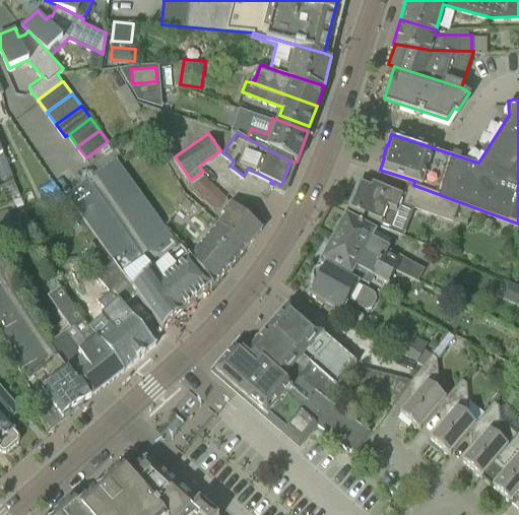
[(213,282),(215,280),(190,253),(185,248),(175,237),(117,157),(96,172),(87,177),(145,256),(163,277),(160,279),(163,282),(184,308),(208,286),(211,283),(213,282)]
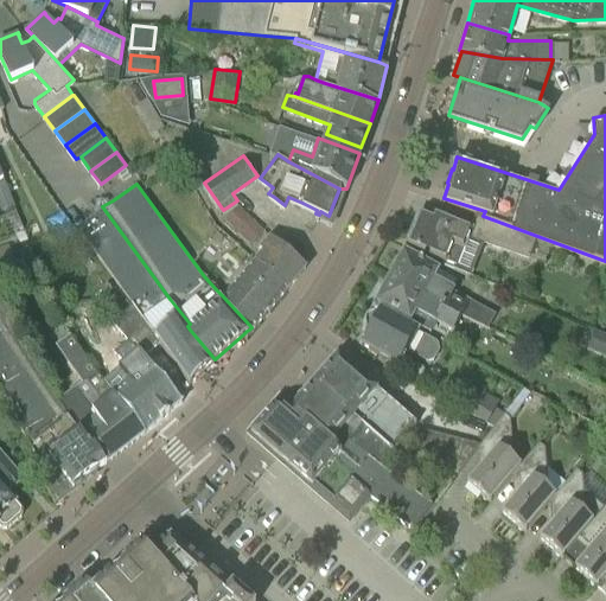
[(80,227),(133,301),(160,340),(190,382),(215,359),(190,330),(187,326),(190,324),(170,299),(102,206),(80,227)]
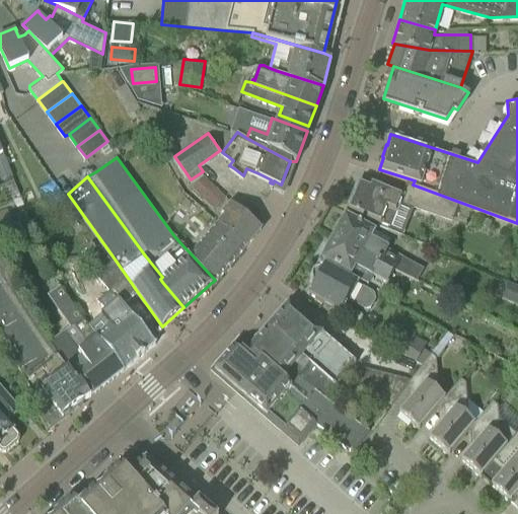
[(452,219),(459,202),(413,185),(413,188),(414,188),(410,197),(401,194),(401,193),(371,180),(370,185),(359,179),(354,193),(352,192),(347,203),(350,204),(349,207),(389,223),(387,227),(402,233),(414,205),(452,219)]
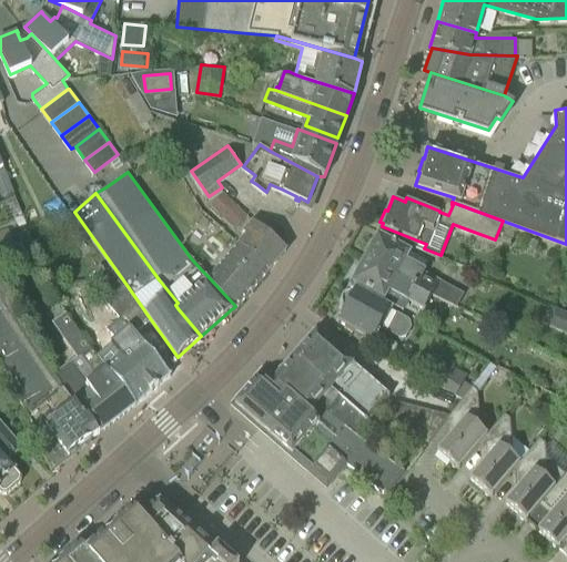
[(22,212),(13,215),(17,224),(26,221),(22,212)]
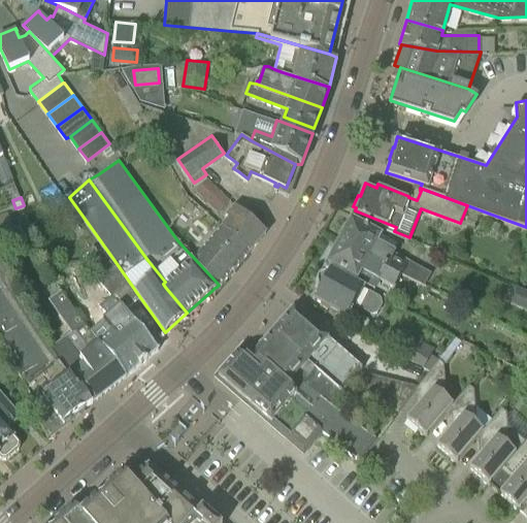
[(229,216),(213,233),(242,258),(250,249),(266,229),(251,216),(235,202),(226,213),(229,216)]
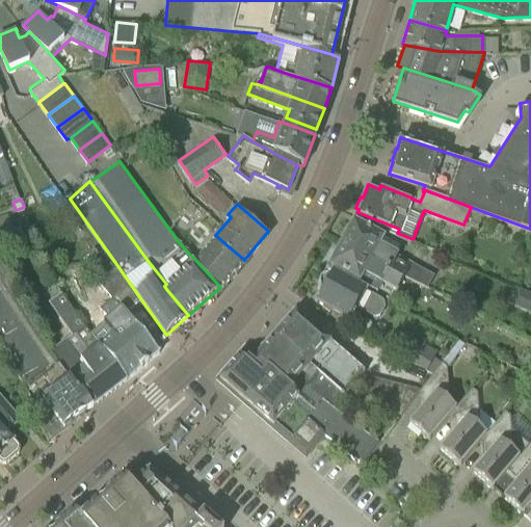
[(342,240),(405,274),(428,286),(434,273),(413,262),(379,243),(385,235),(354,218),(342,240)]
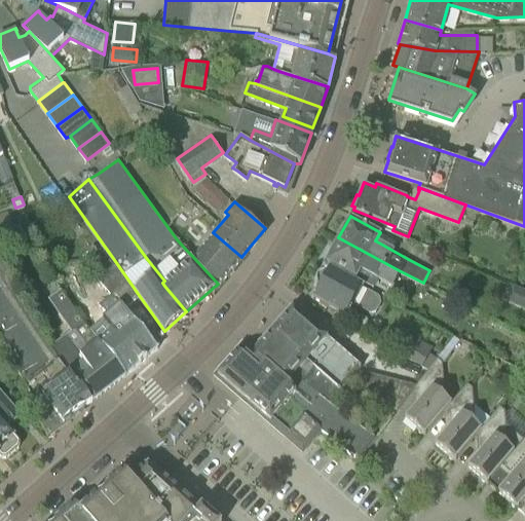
[(218,284),(241,257),(213,232),(192,256),(218,284)]
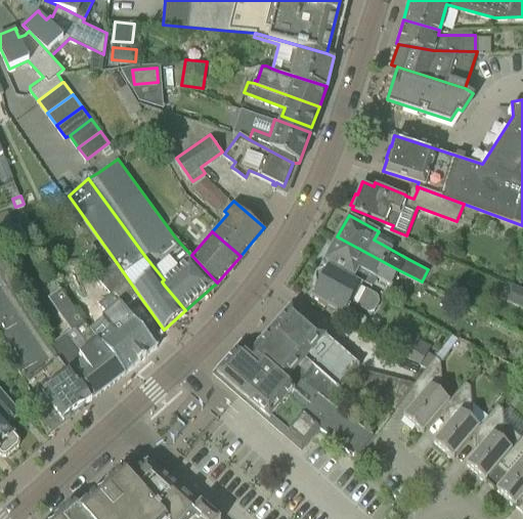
[(327,255),(325,258),(355,274),(354,275),(372,285),(377,275),(392,284),(399,270),(337,236),(332,246),(329,247),(325,252),(327,255)]
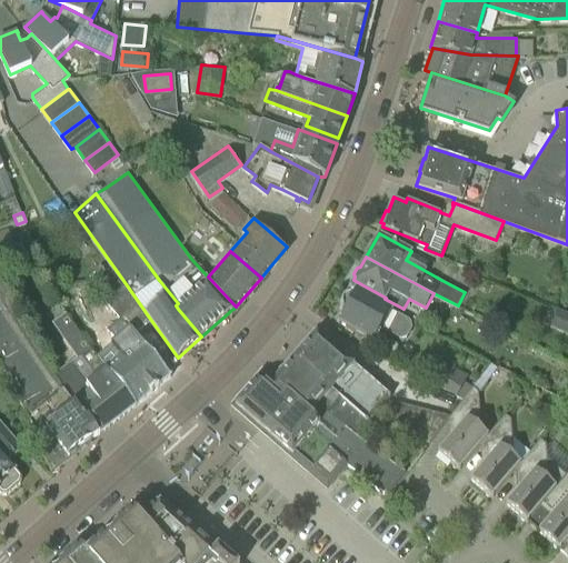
[(135,331),(150,319),(125,282),(106,299),(120,315),(107,327),(127,349),(106,364),(135,403),(171,373),(135,331)]
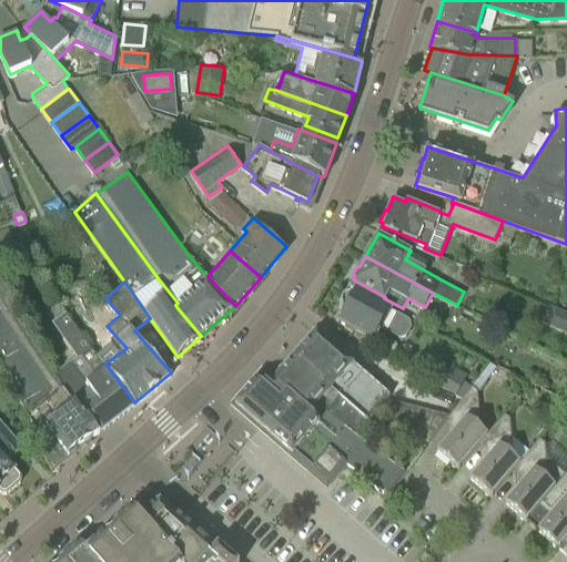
[(373,337),(381,325),(400,335),(406,333),(412,325),(408,316),(351,285),(342,303),(345,305),(338,318),(373,337)]
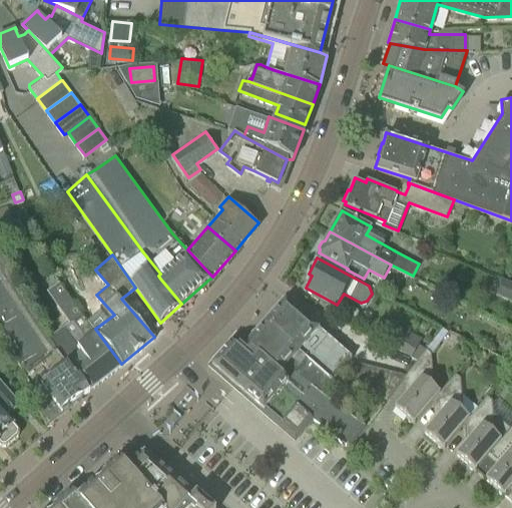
[(77,390),(80,395),(87,390),(49,337),(44,330),(26,302),(0,261),(0,324),(24,372),(32,387),(30,392),(32,396),(47,422),(68,406),(64,400),(77,390)]
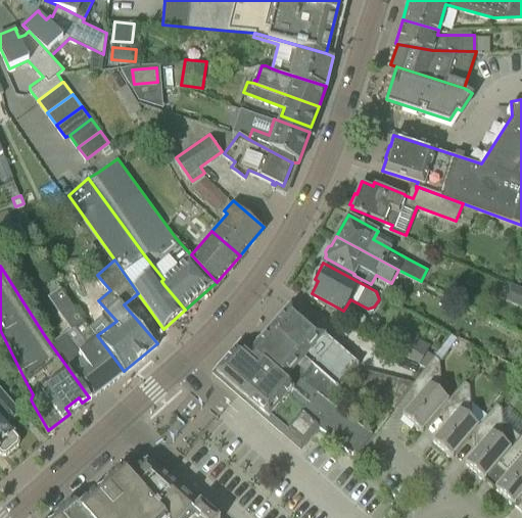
[(89,397),(124,371),(97,335),(60,285),(47,294),(72,329),(50,343),(89,397)]
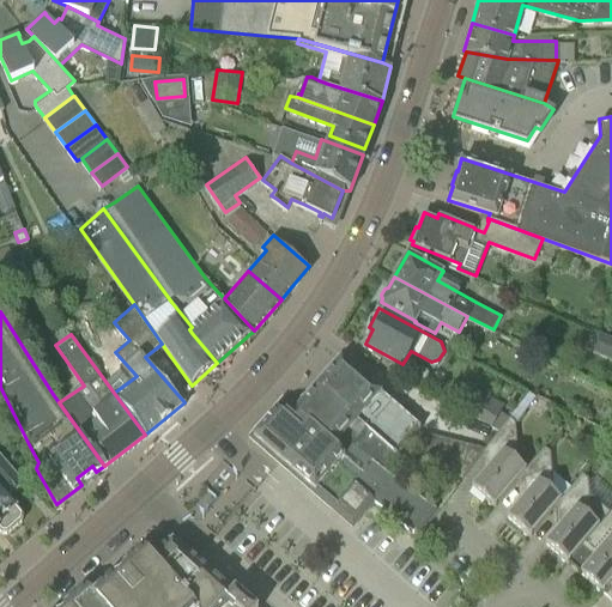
[(341,354),(321,378),(401,448),(422,428),(392,399),(341,354)]
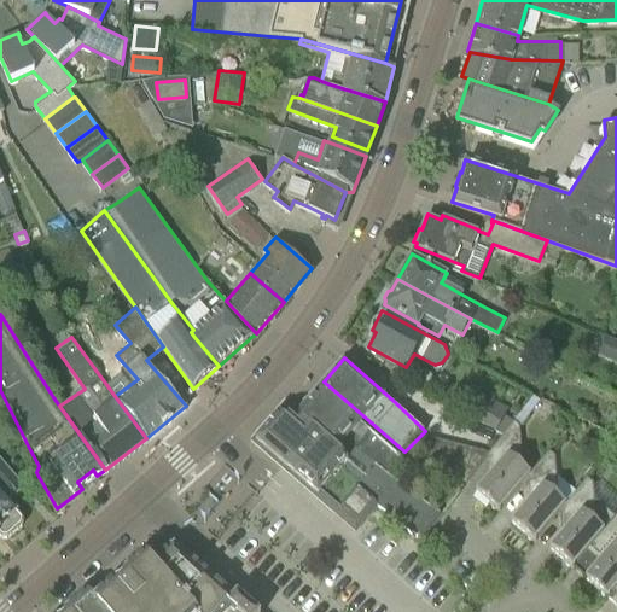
[(285,418),(339,467),(376,502),(421,536),(441,511),(389,470),(405,452),(324,382),(296,412),(292,409),(285,418)]
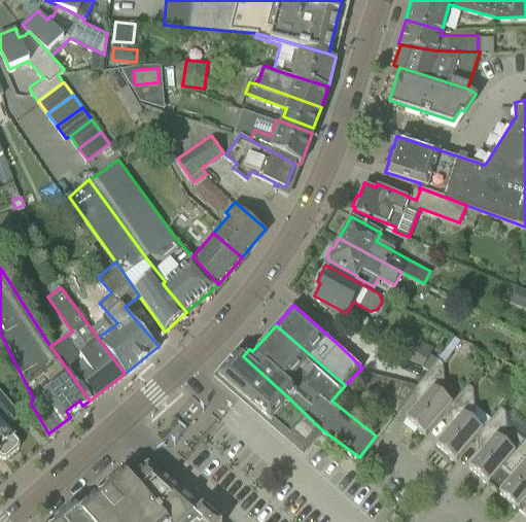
[(429,369),(437,356),(430,352),(433,346),(407,333),(397,350),(423,364),(429,369)]
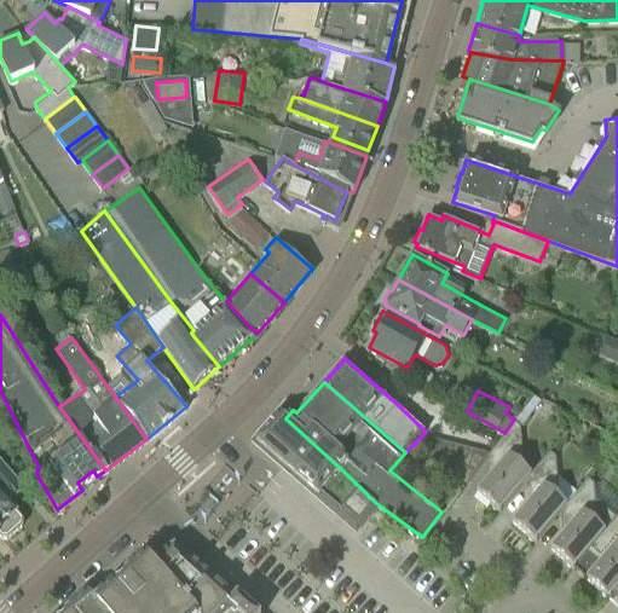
[(500,508),(527,475),(526,475),(531,470),(519,461),(523,456),(520,424),(542,398),(535,393),(514,418),(504,433),(492,446),(504,456),(477,489),(500,508)]
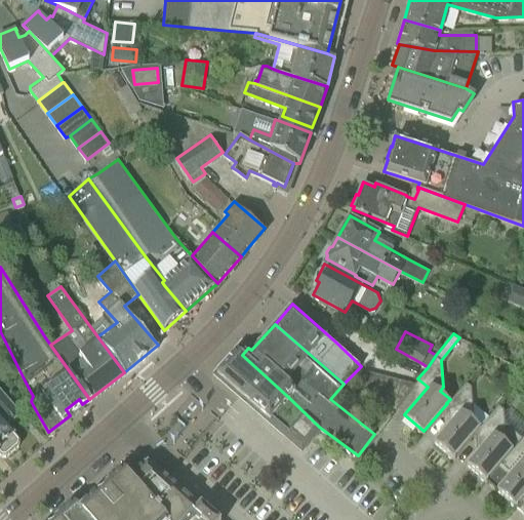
[(288,397),(242,355),(236,350),(217,371),(270,417),(273,413),(288,397)]
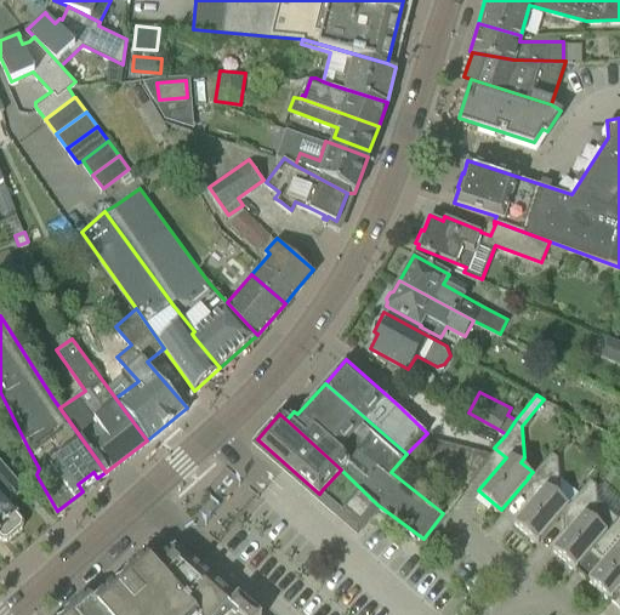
[(468,480),(491,451),(430,436),(428,434),(420,465),(464,477),(468,480)]
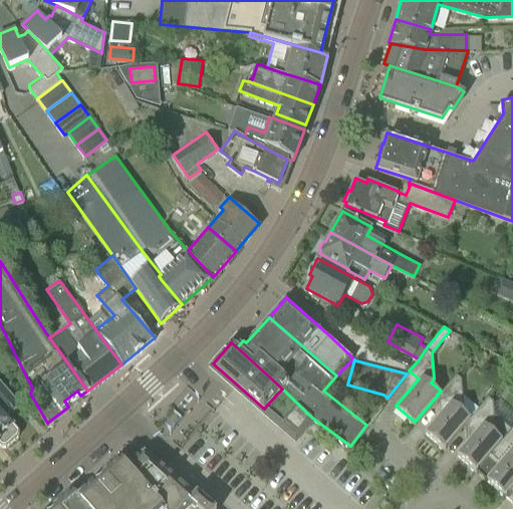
[(444,447),(469,417),(470,416),(460,408),(464,404),(462,376),(457,371),(441,391),(437,395),(438,395),(448,404),(426,431),(444,447)]
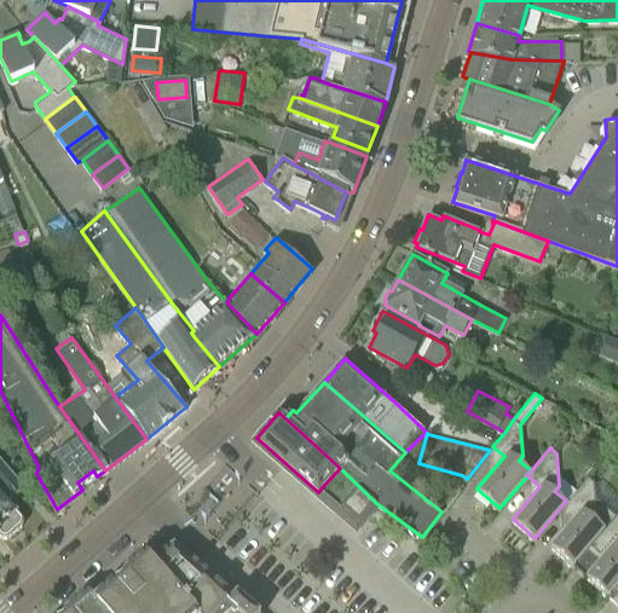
[(0,532),(3,535),(7,536),(22,522),(23,518),(17,510),(17,509),(9,499),(24,486),(0,457),(0,532)]
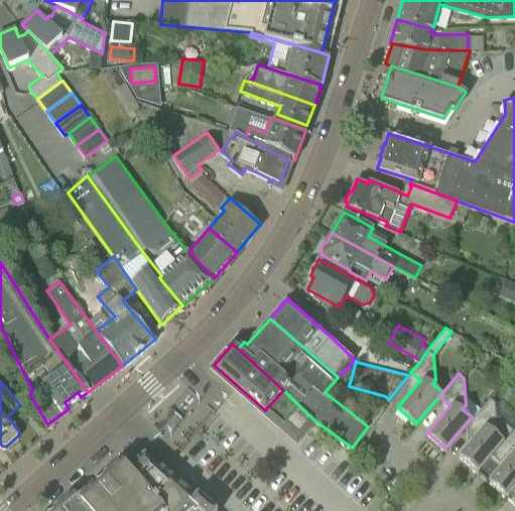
[(313,419),(283,390),(268,406),(283,419),(281,421),(298,436),(313,419)]
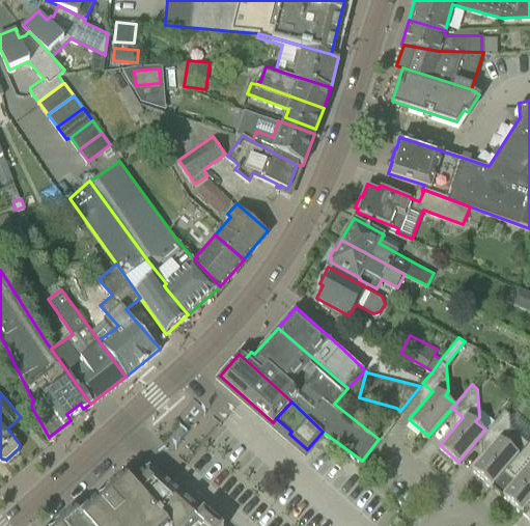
[(485,430),(484,431),(496,440),(472,467),(492,483),(515,457),(528,441),(515,431),(511,431),(510,412),(504,407),(485,430)]
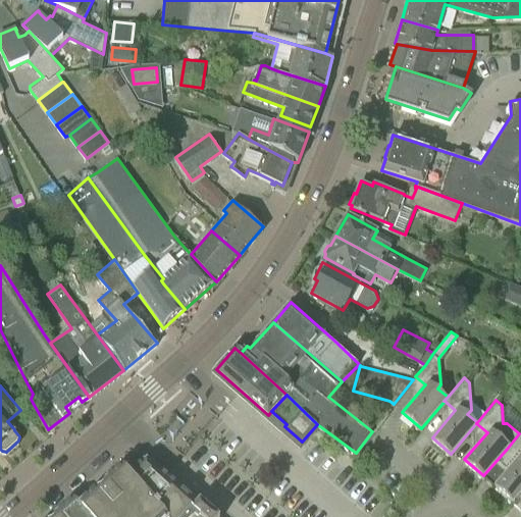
[(513,501),(519,494),(520,492),(520,431),(519,433),(507,449),(517,458),(493,484),(513,501)]
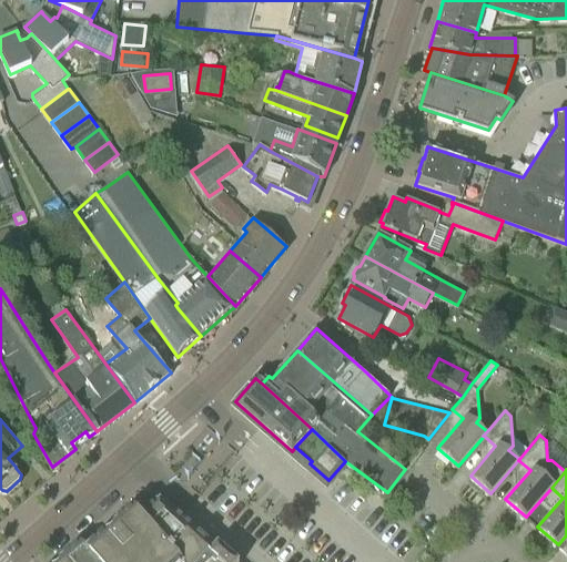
[(160,498),(140,515),(132,508),(113,524),(109,525),(105,529),(103,533),(87,549),(79,541),(60,558),(56,559),(51,561),(239,561),(218,543),(213,549),(205,543),(209,540),(208,539),(206,540),(160,498)]
